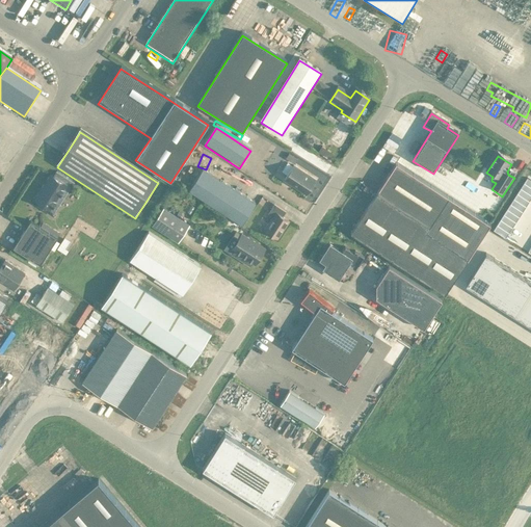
[(490,227),(396,166),(377,195),(431,231),(427,236),(468,262),(490,227)]
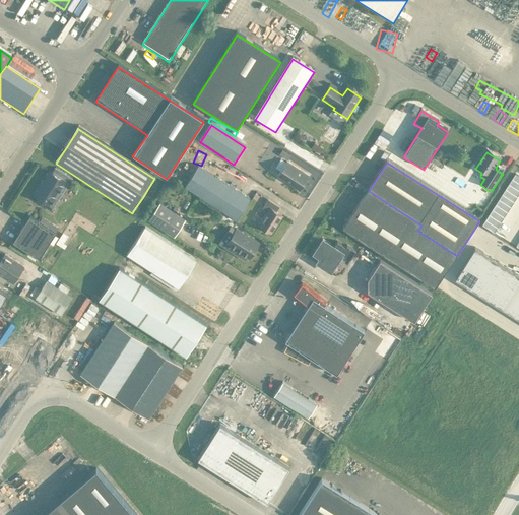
[(308,179),(286,165),(277,179),(299,193),(308,179)]
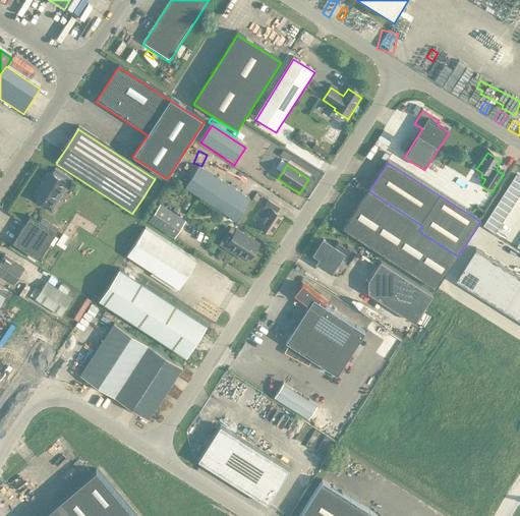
[(185,189),(236,223),(250,203),(198,168),(185,189)]
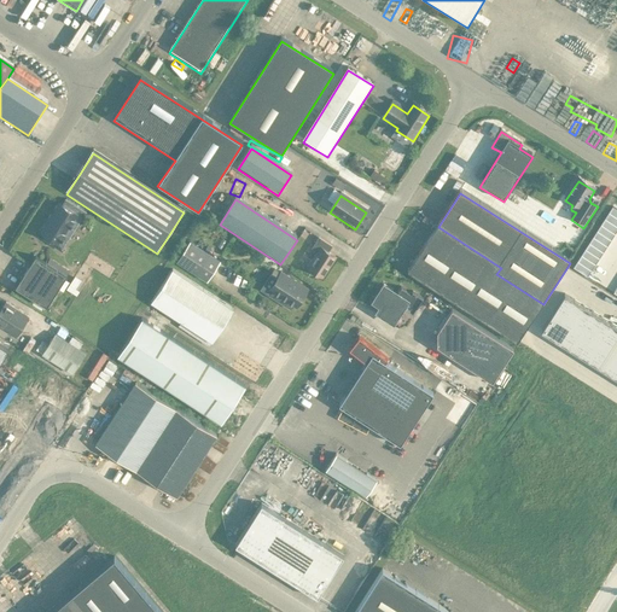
[(58,207),(40,234),(60,248),(76,222),(80,225),(81,225),(86,216),(67,203),(63,209),(58,207)]
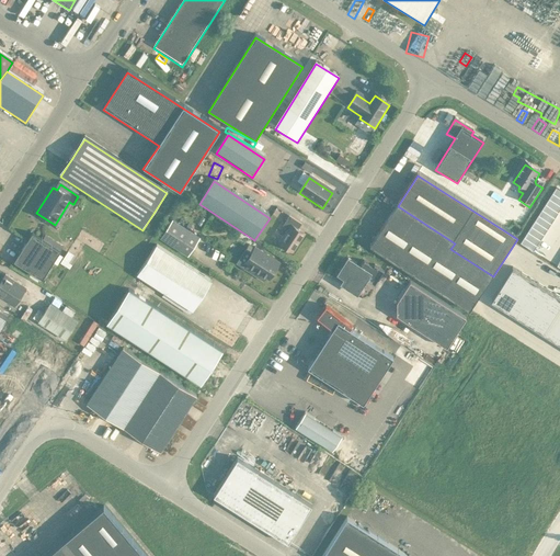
[(176,195),(170,214),(178,217),(185,199),(176,195)]
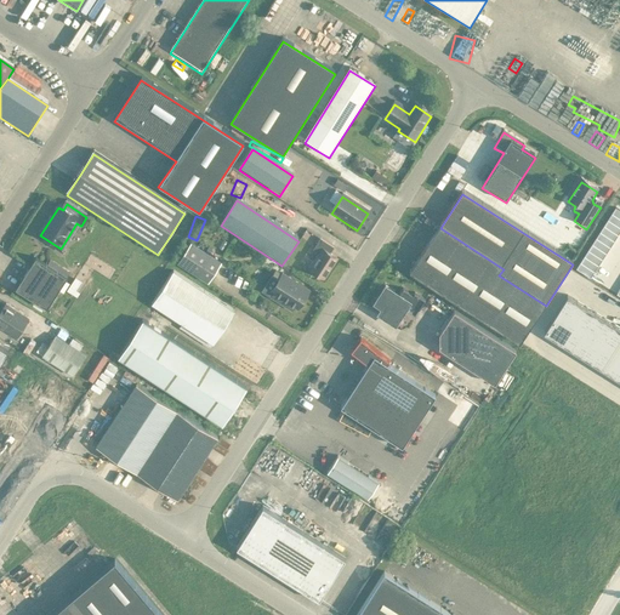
[(619,222),(612,218),(607,225),(619,231),(619,222)]
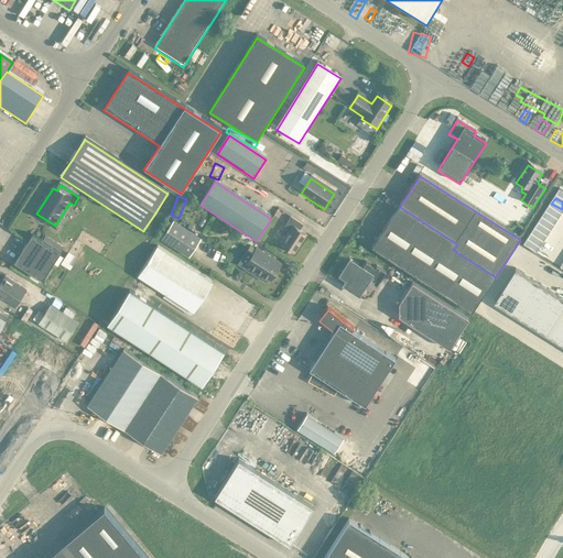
[(561,217),(562,215),(562,209),(551,204),(548,209),(561,217)]
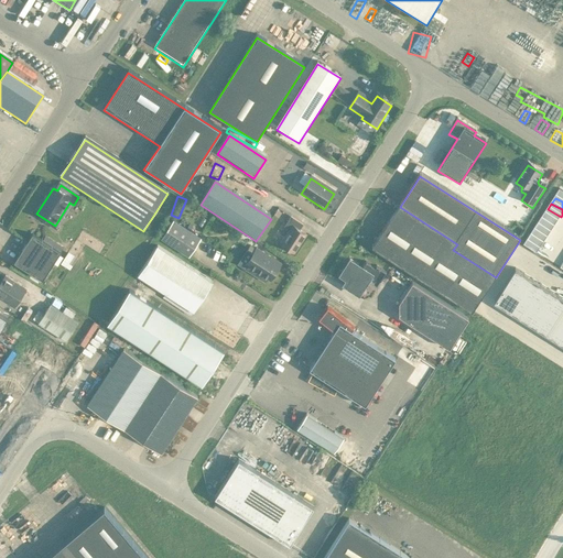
[(473,315),(496,277),(453,250),(457,244),(400,207),(371,250),(473,315)]
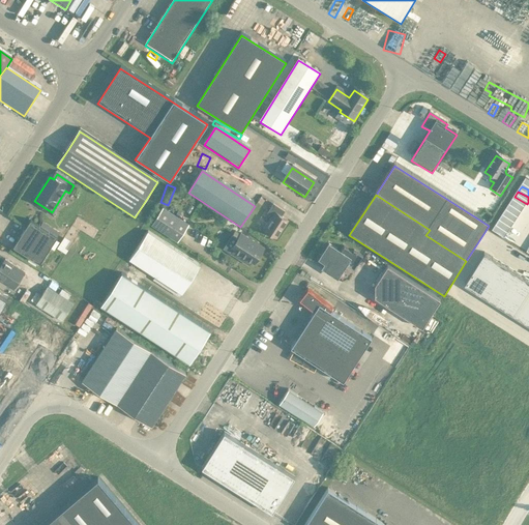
[(515,197),(511,202),(524,209),(527,204),(515,197)]
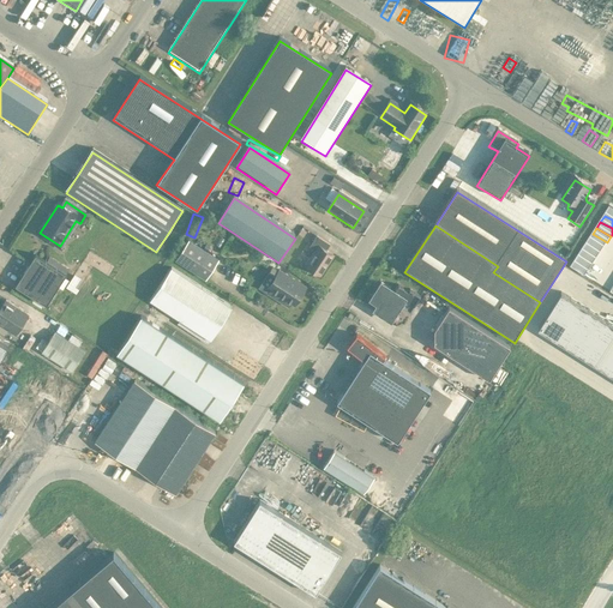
[(602,248),(607,242),(593,234),(589,240),(602,248)]
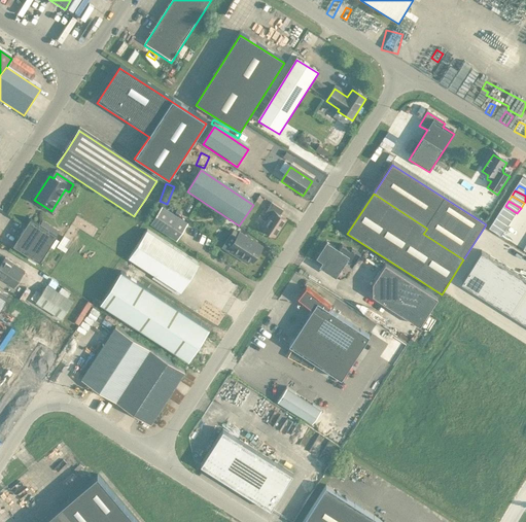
[(263,232),(275,239),(285,221),(280,218),(283,213),(272,206),(266,215),(271,218),(263,232)]
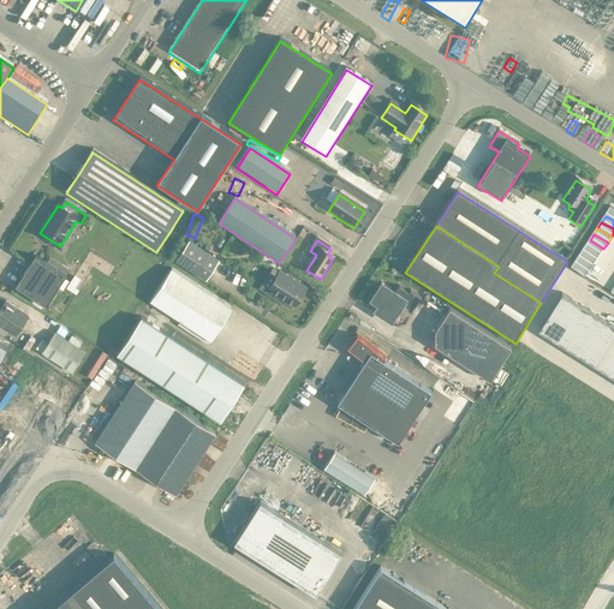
[(600,255),(603,249),(590,240),(585,246),(600,255)]
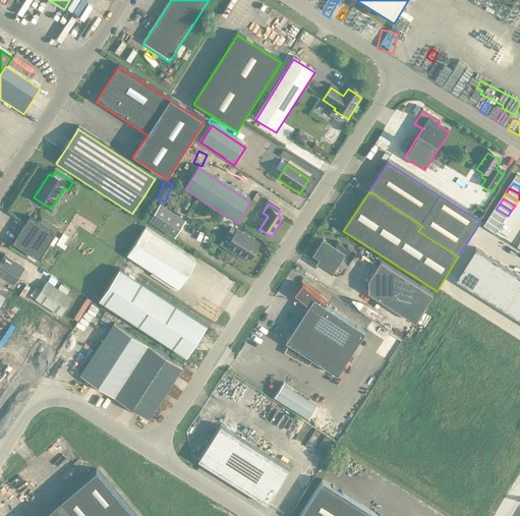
[(185,223),(161,207),(150,224),(174,240),(185,223)]
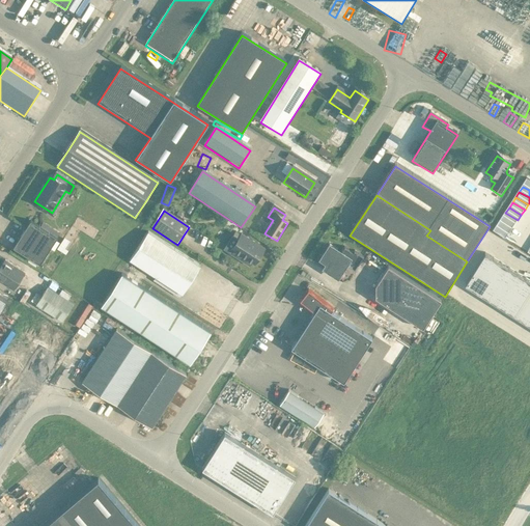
[(518,220),(505,213),(502,218),(514,225),(518,220)]
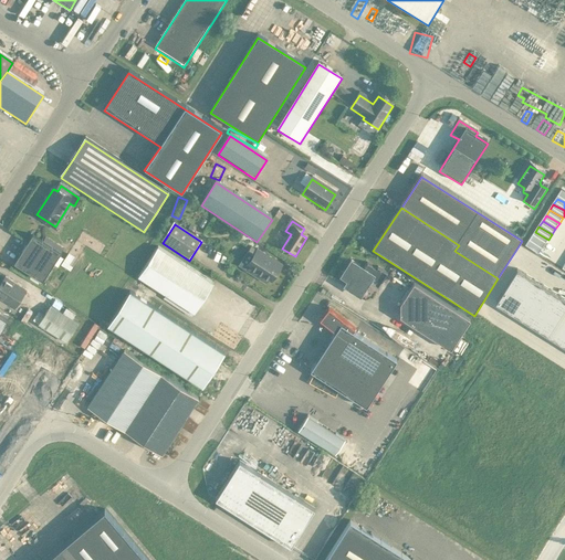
[(532,238),(545,245),(548,240),(535,232),(532,238)]
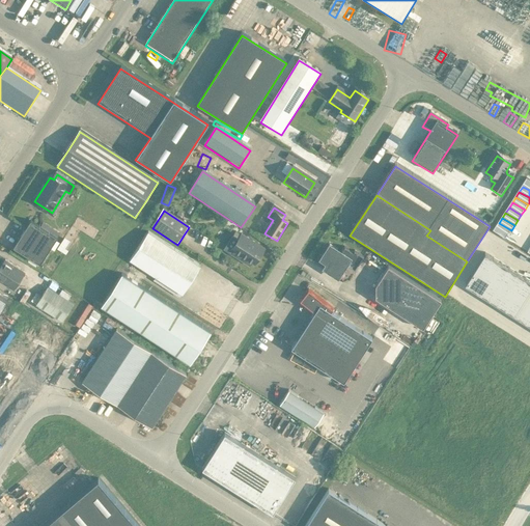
[(57,241),(30,223),(14,250),(39,267),(57,241)]
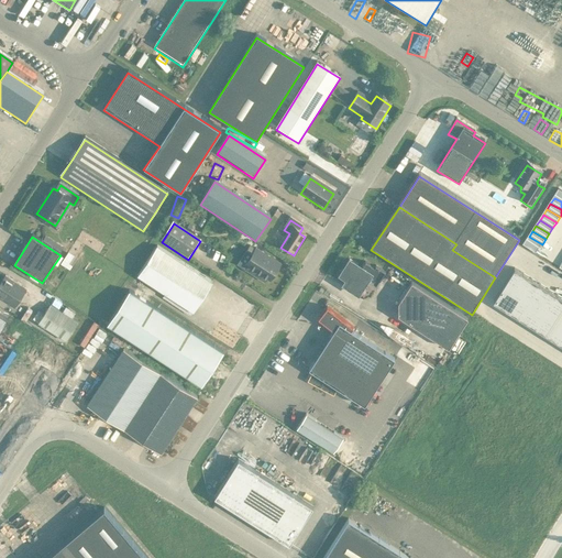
[(542,244),(529,237),(526,242),(539,250),(542,244)]
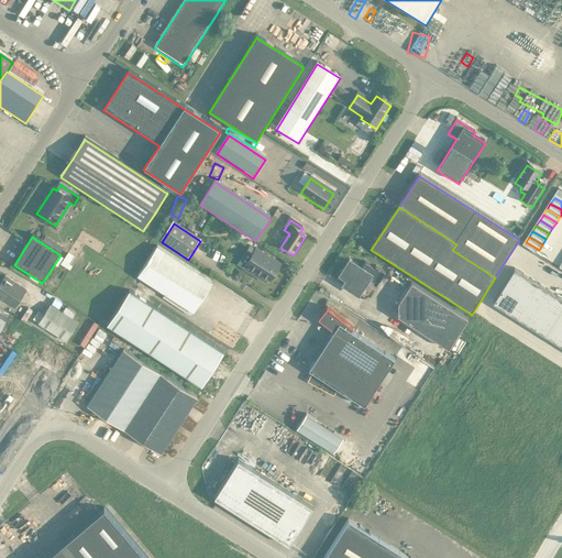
[(535,256),(539,250),(526,242),(521,248),(535,256)]
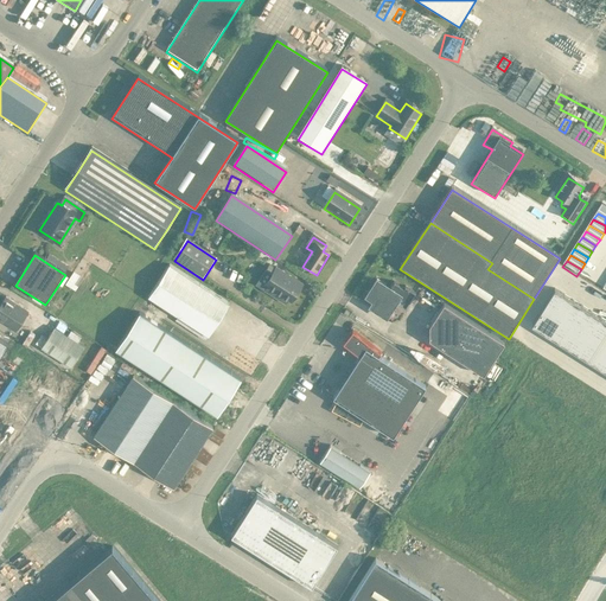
[(170,268),(148,300),(208,339),(229,307),(170,268)]
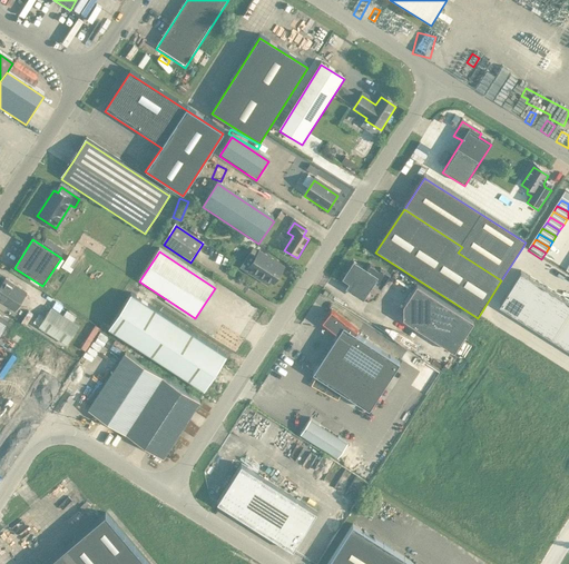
[(283,269),(260,255),(248,270),(273,286),(283,269)]
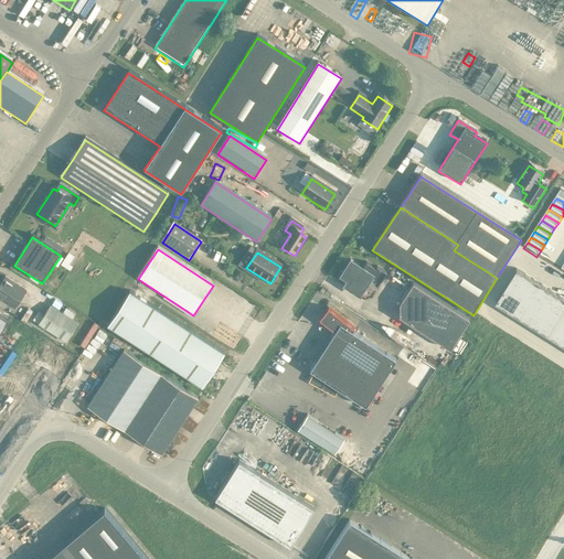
[(70,257),(64,266),(74,271),(80,264),(70,257)]
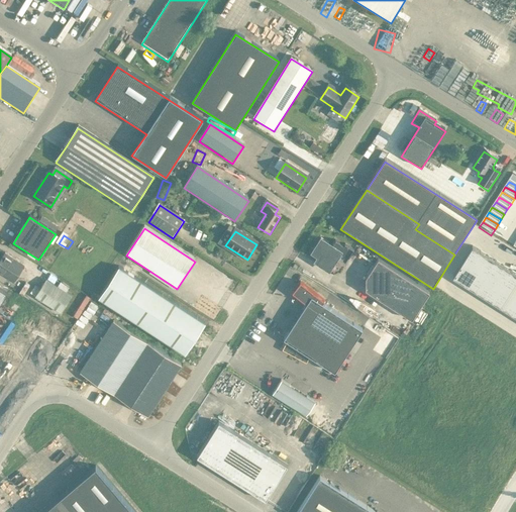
[(320,240),(311,254),(318,259),(315,264),(328,273),(336,261),(345,266),(353,252),(344,246),(343,248),(335,243),(332,248),(320,240)]
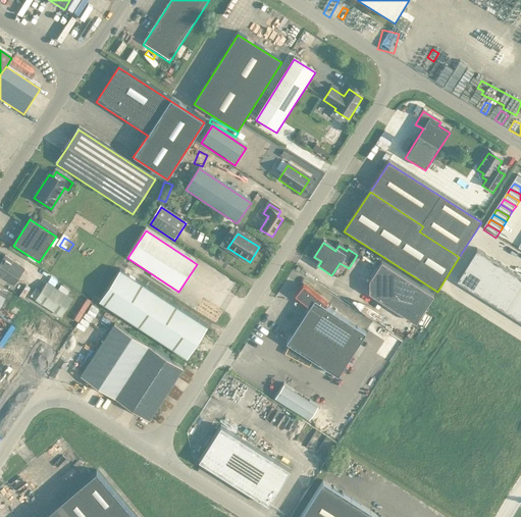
[(477,252),(467,267),(482,277),(492,261),(477,252)]
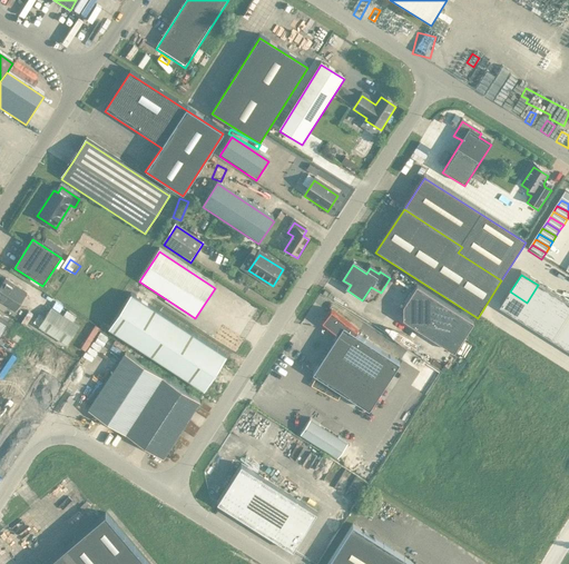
[(26,296),(6,282),(0,289),(0,305),(15,314),(26,296)]
